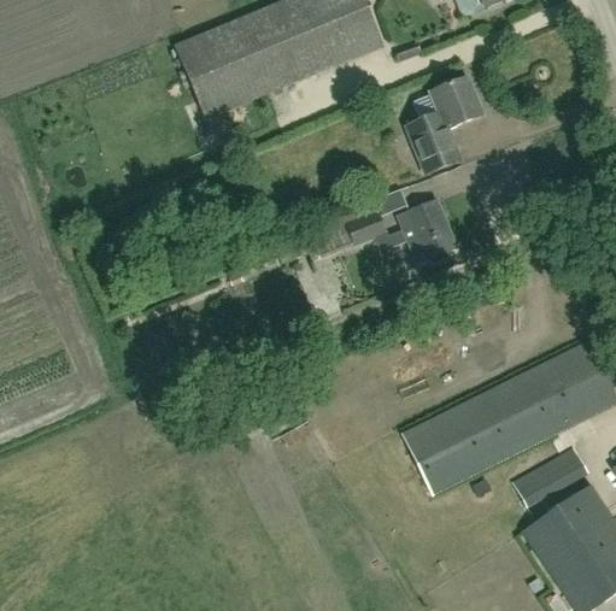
[(281,0),(174,45),(203,116),(351,56),(381,42),(363,0),(281,0)]
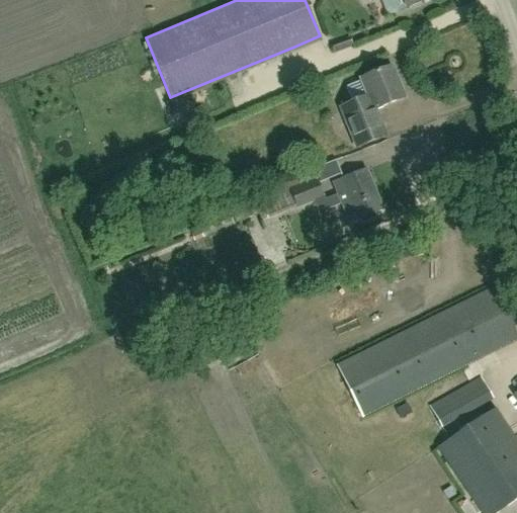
[(364,71),(364,74),(360,76),(360,77),(346,83),(352,98),(340,103),(351,132),(356,145),(384,134),(379,120),(374,107),(403,96),(390,64),(372,71),(370,69),(364,71)]
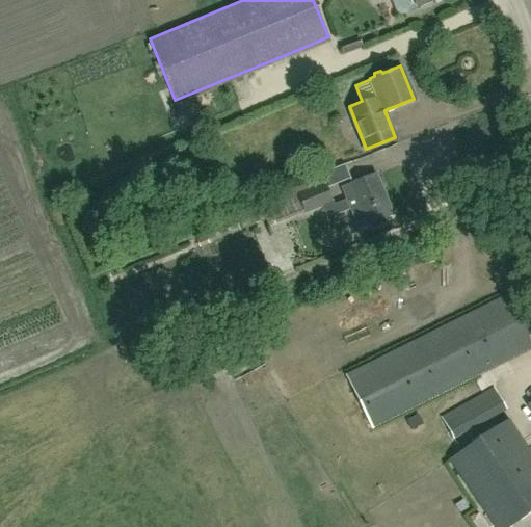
[(303,209),(321,203),(330,199),(320,172),(280,188),(284,196),(266,204),(273,221),(303,209)]
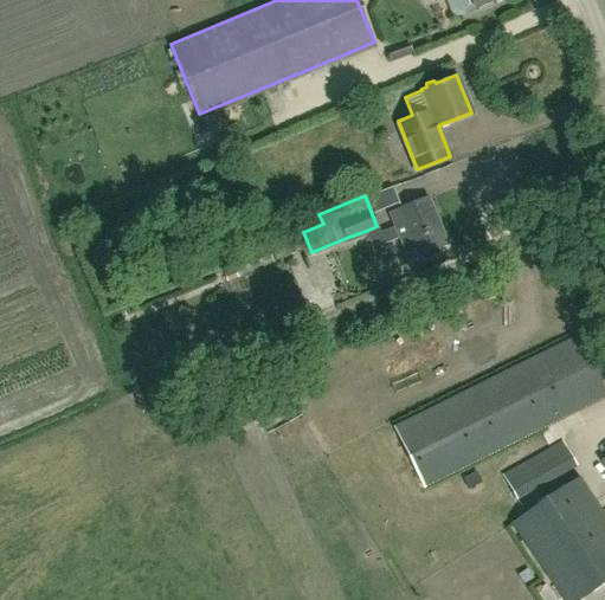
[(383,242),(399,234),(409,258),(419,253),(423,257),(438,251),(438,246),(445,243),(426,195),(388,210),(394,224),(380,228),(378,225),(377,226),(366,231),(368,238),(383,242)]
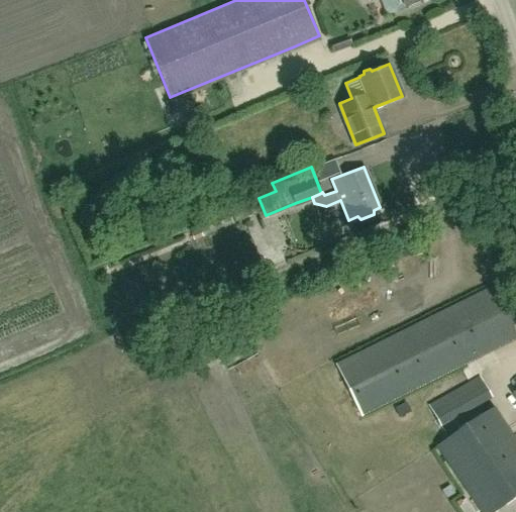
[(308,269),(344,254),(337,238),(302,252),(308,269)]
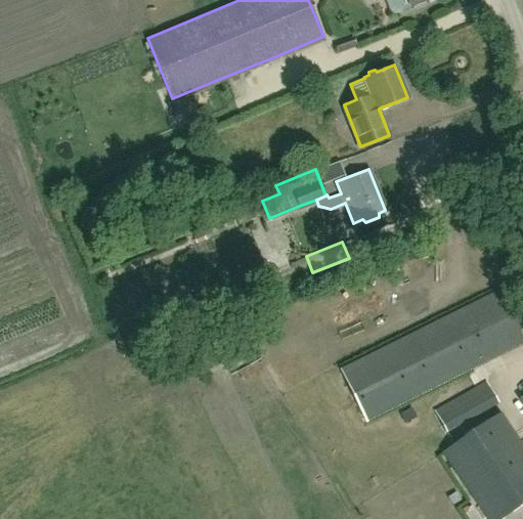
[(513,282),(497,289),(340,368),(365,419),(522,340),(522,339),(516,326),(522,321),(522,282),(521,277),(513,282)]
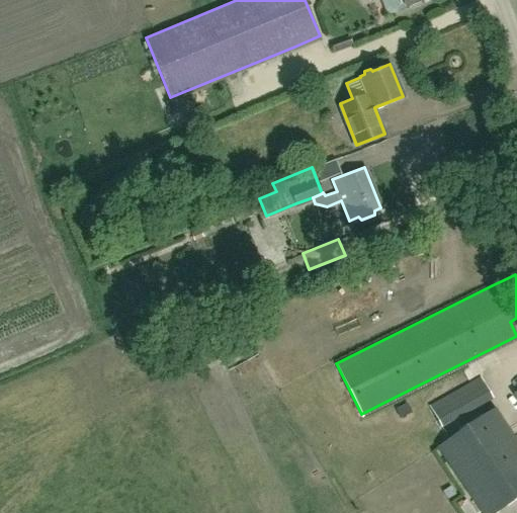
[(428,402),(440,424),(492,395),(480,373),(428,402)]
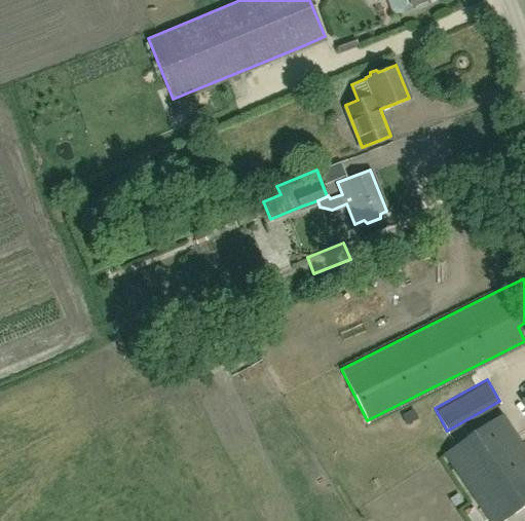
[(524,446),(502,412),(444,451),(490,520),(498,520),(524,504),(524,446)]
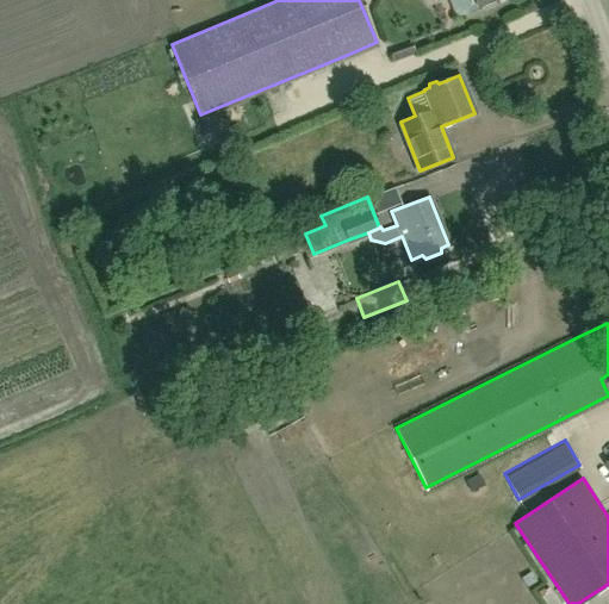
All buildings are outlined.
